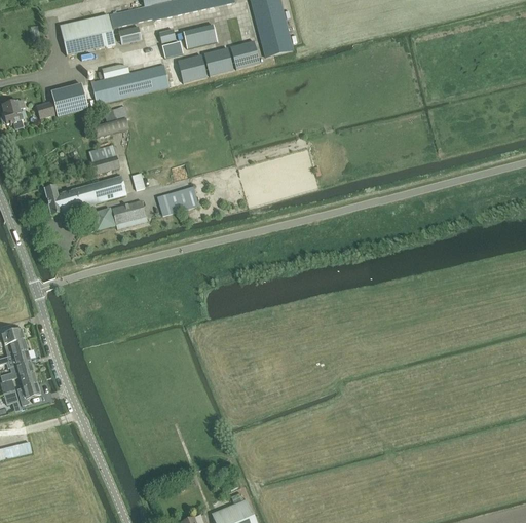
[(110,14),(112,27),(152,17),(153,20),(234,1),(234,0),(171,0),(143,0),(145,6),(110,14)]
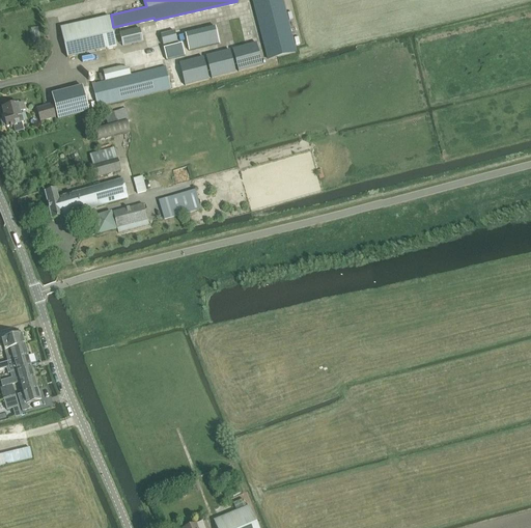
[(253,0),(268,58),(296,51),(283,0),(253,0)]
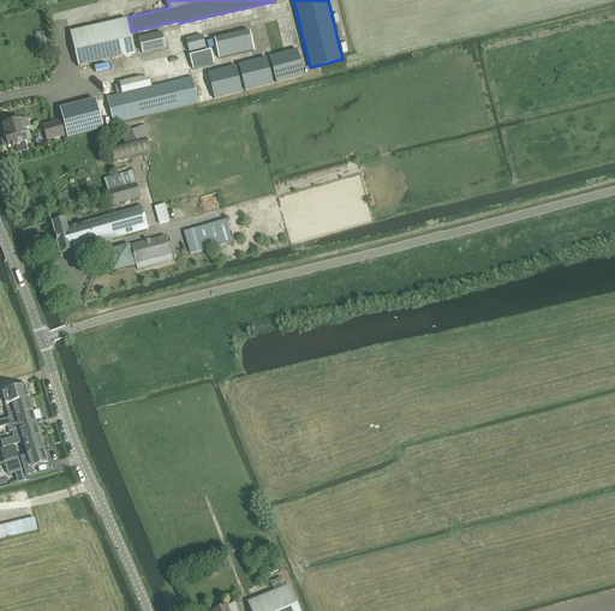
[(77,64),(123,53),(124,55),(135,53),(126,17),(70,30),(77,64)]
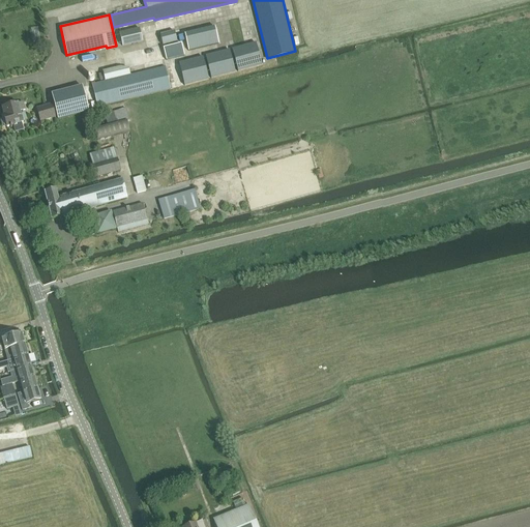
[(215,25),(184,32),(188,49),(218,41),(215,25)]
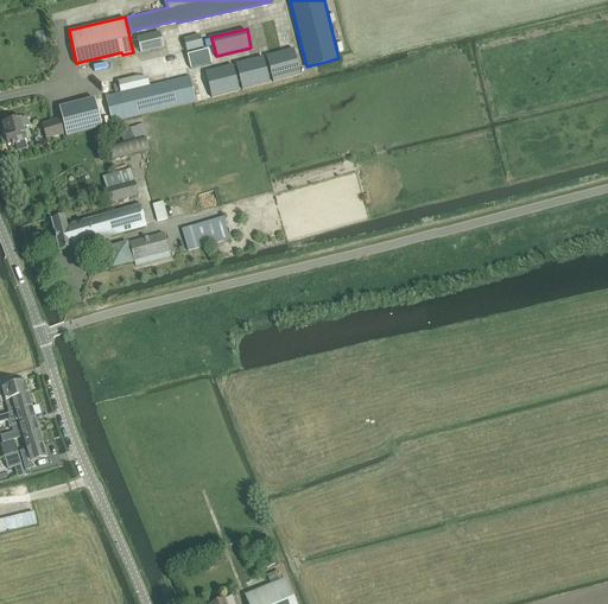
[(137,35),(140,50),(164,45),(160,30),(137,35)]
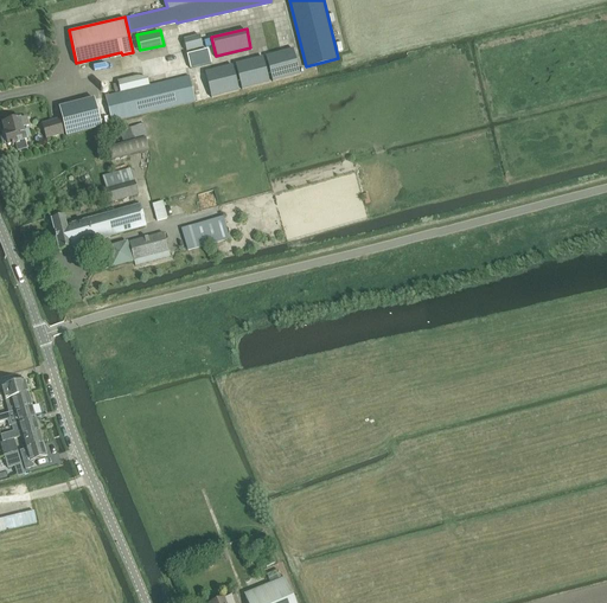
[(199,33),(184,38),(186,49),(203,45),(199,33)]
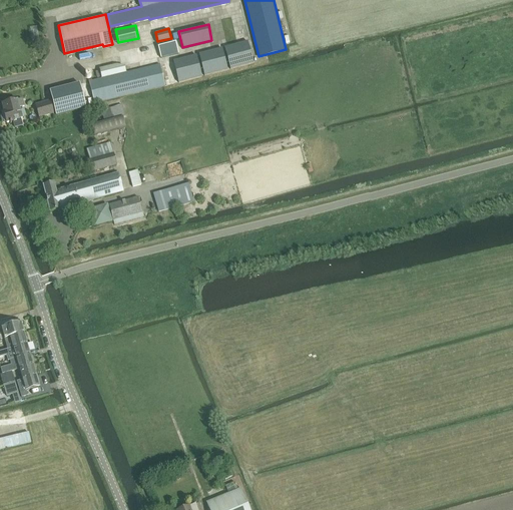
[(247,40),(224,46),(230,67),(253,61),(247,40)]
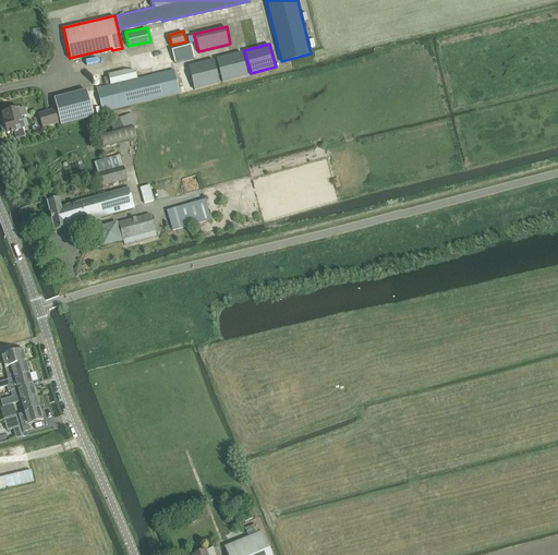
[(191,45),(172,49),(174,61),(194,56),(191,45)]
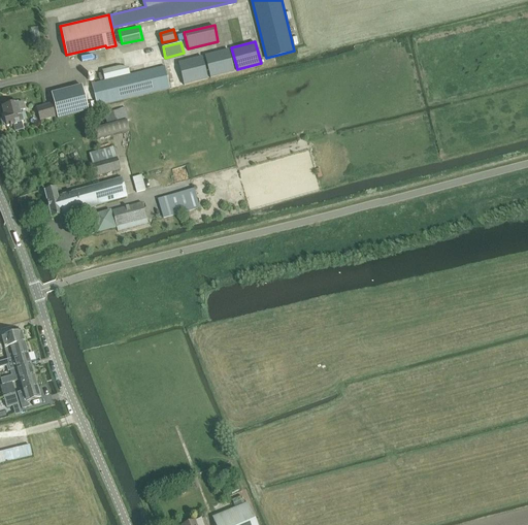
[(229,48),(204,55),(210,76),(234,70),(229,48)]
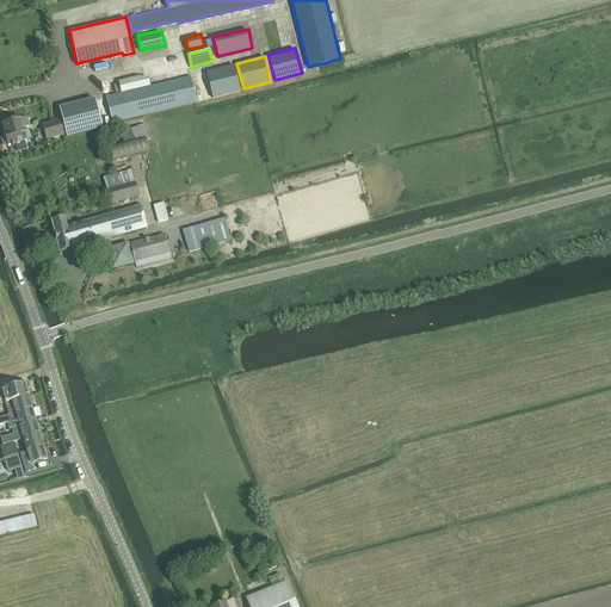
[(234,63),(207,70),(213,95),(240,88),(234,63)]
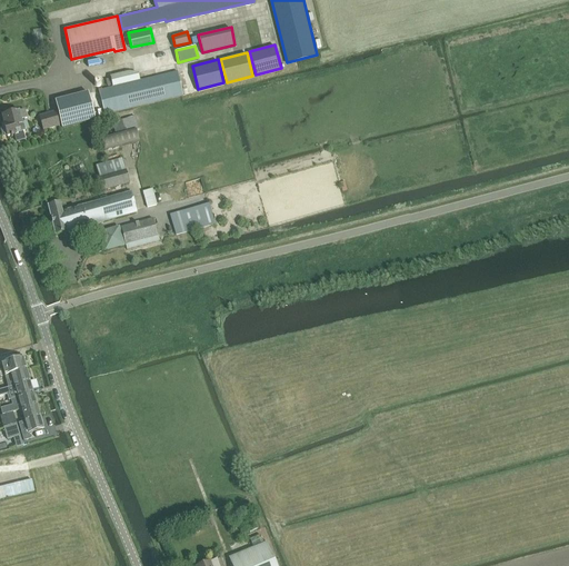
[(105,113),(183,93),(181,86),(177,70),(140,79),(139,76),(139,72),(129,70),(110,76),(112,85),(99,89),(105,113)]
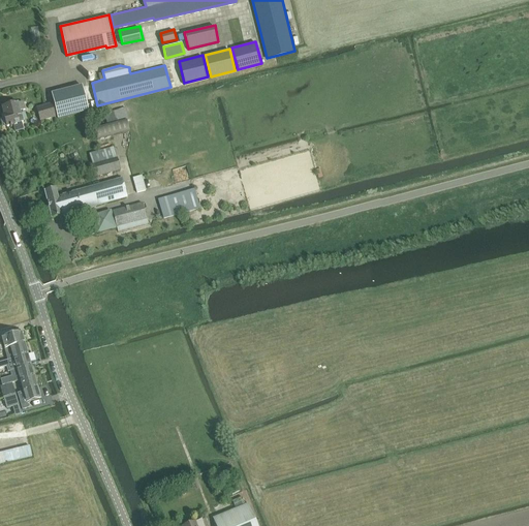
[(58,117),(89,109),(83,84),(52,91),(58,117)]
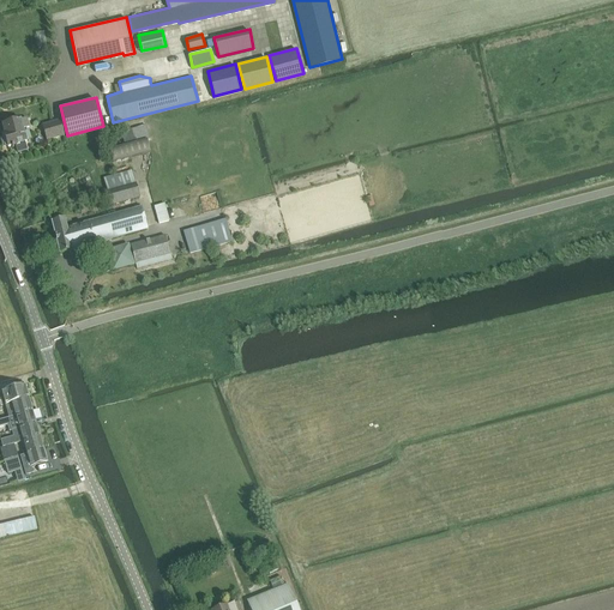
[(2,136),(4,143),(7,142),(7,143),(10,143),(11,144),(16,143),(17,151),(28,149),(25,140),(26,140),(23,127),(29,125),(26,116),(20,118),(5,122),(7,128),(4,130),(5,134),(2,136)]
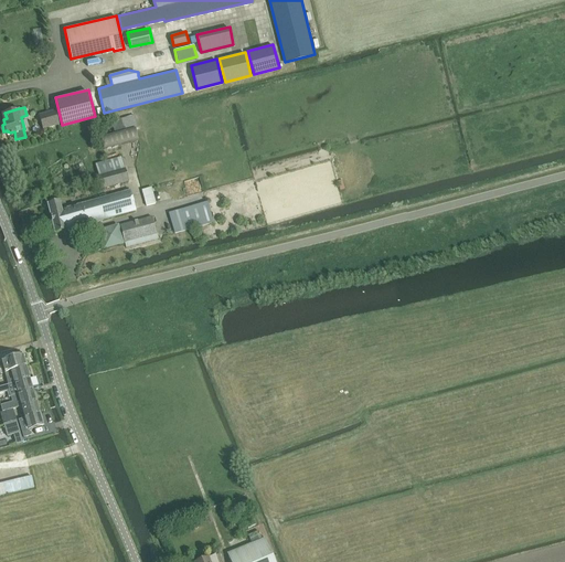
[(54,109),(39,114),(42,126),(57,123),(54,109)]
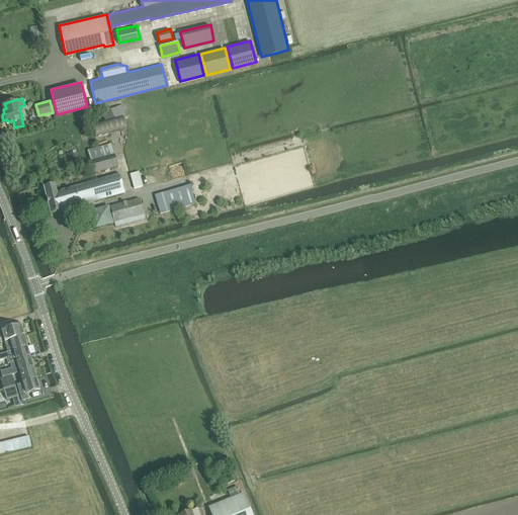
[(110,108),(102,111),(104,122),(92,125),(95,136),(126,126),(124,117),(126,116),(123,105),(110,108)]
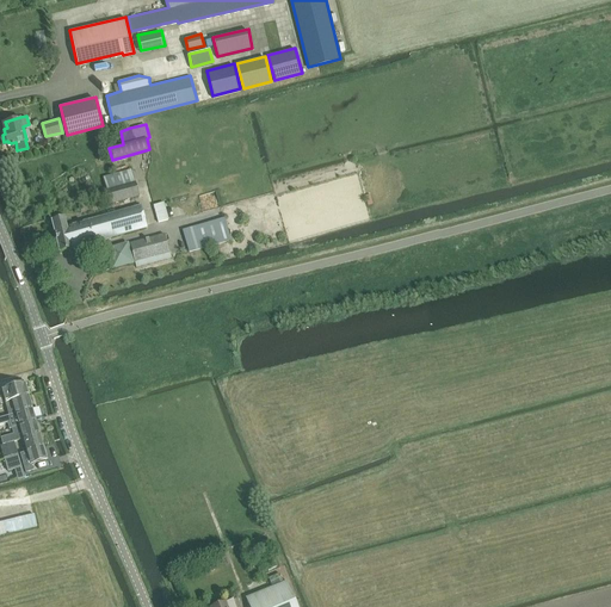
[(103,177),(110,203),(139,196),(131,168),(103,177)]
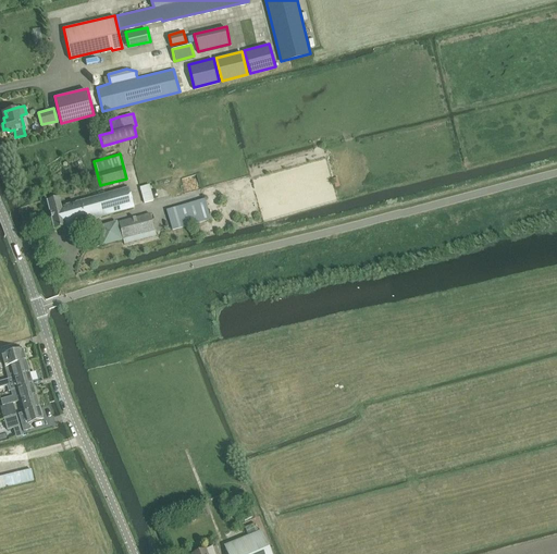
[(149,183),(139,186),(144,201),(153,199),(149,183)]
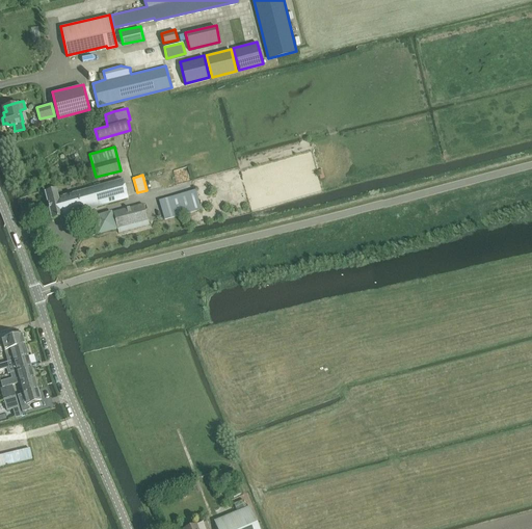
[(123,179),(58,195),(56,188),(45,191),(52,218),(62,215),(67,216),(71,215),(73,212),(128,197),(123,179)]
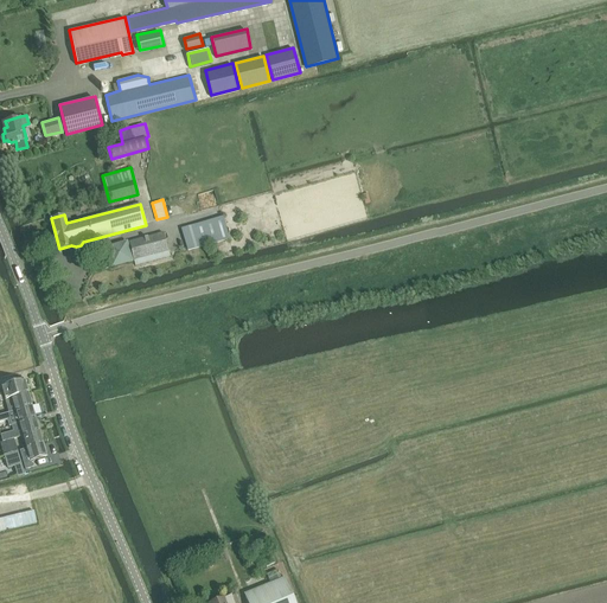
[(223,215),(181,226),(187,248),(230,237),(223,215)]
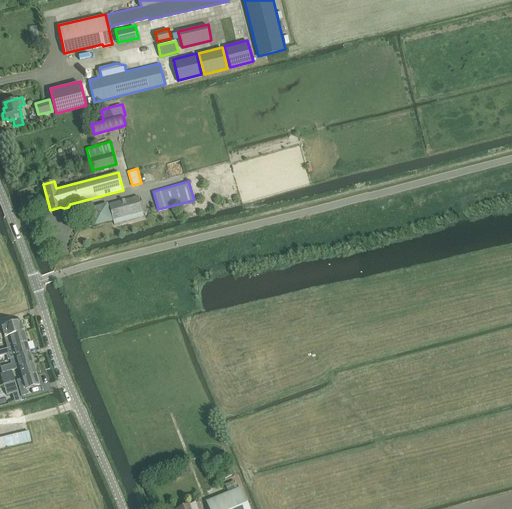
[(138,195),(109,203),(114,223),(143,215),(138,195)]
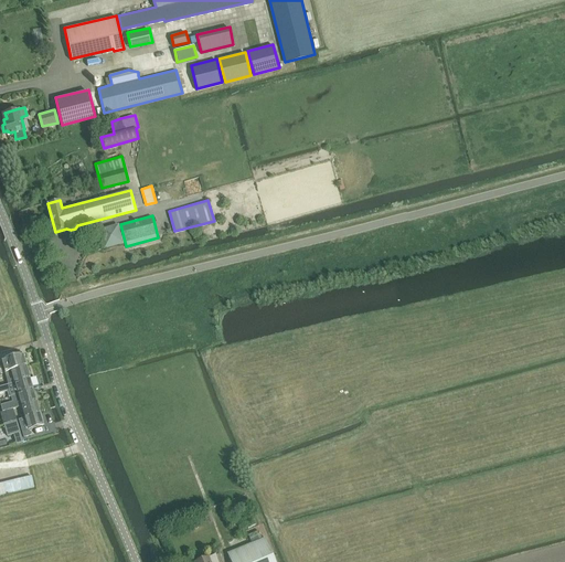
[(8,358),(1,360),(6,372),(27,366),(23,353),(8,358)]
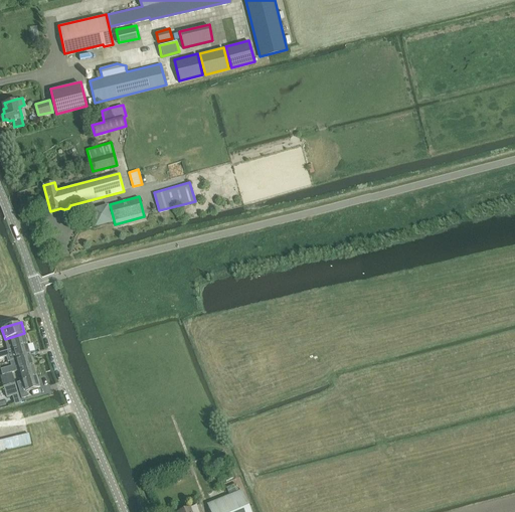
[(24,333),(5,339),(6,343),(8,349),(13,348),(27,344),(24,333)]
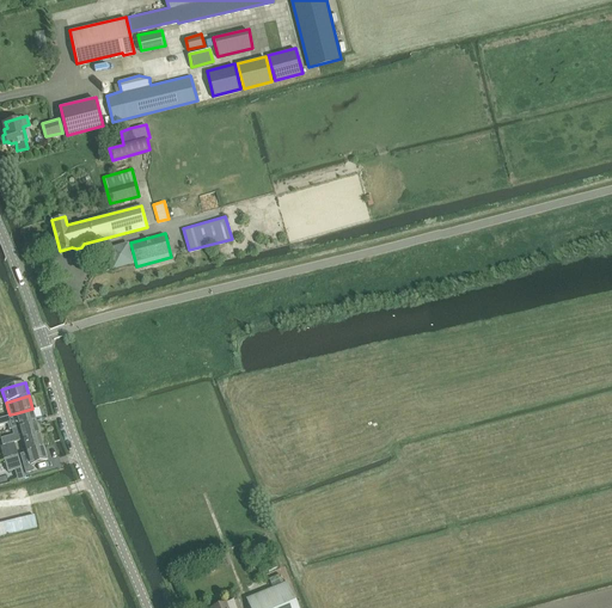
[(10,415),(0,417),(0,423),(8,422),(11,428),(12,428),(19,425),(36,421),(32,409),(16,413),(10,415)]
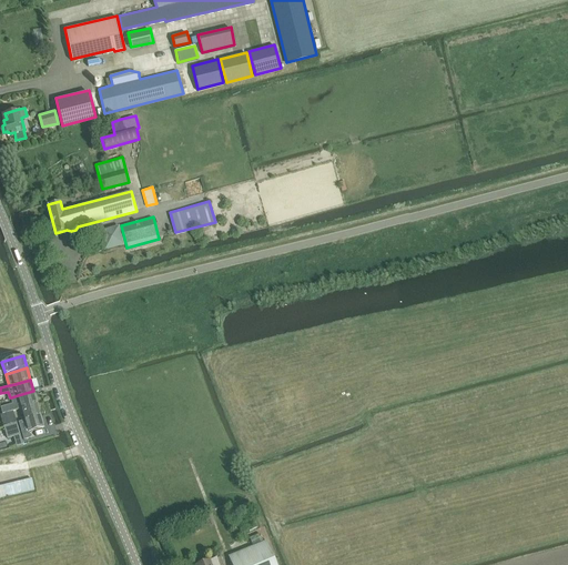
[(13,403),(1,406),(2,412),(13,409),(13,410),(21,407),(37,403),(33,391),(18,395),(11,397),(13,403)]
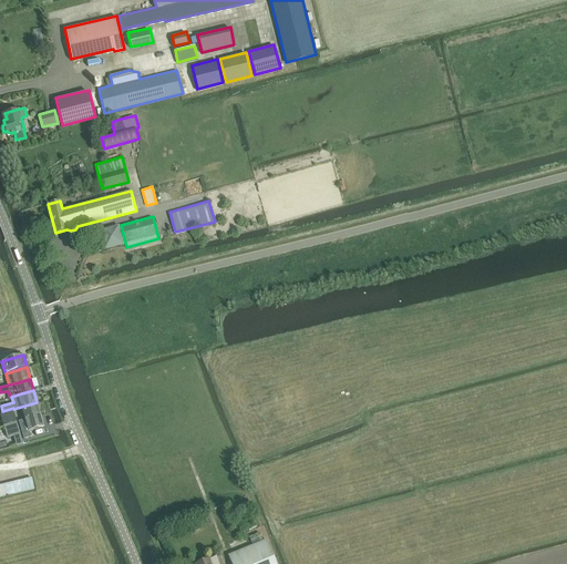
[(37,402),(21,407),(24,418),(40,413),(37,402)]
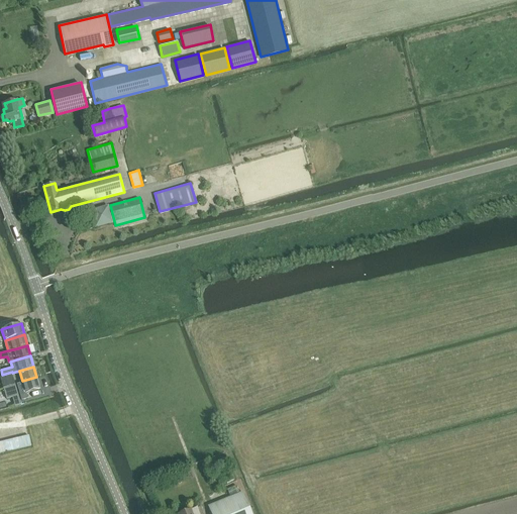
[(2,375),(0,376),(3,387),(15,384),(14,383),(15,383),(12,373),(12,372),(2,375)]
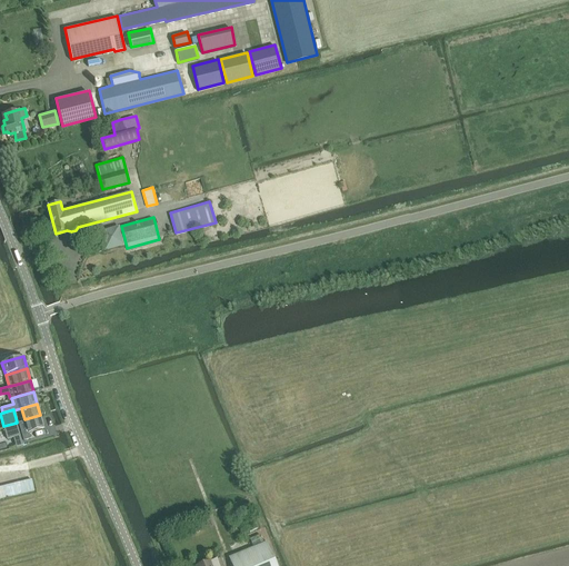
[(25,419),(19,421),(23,439),(30,438),(28,432),(43,427),(40,415),(25,419)]
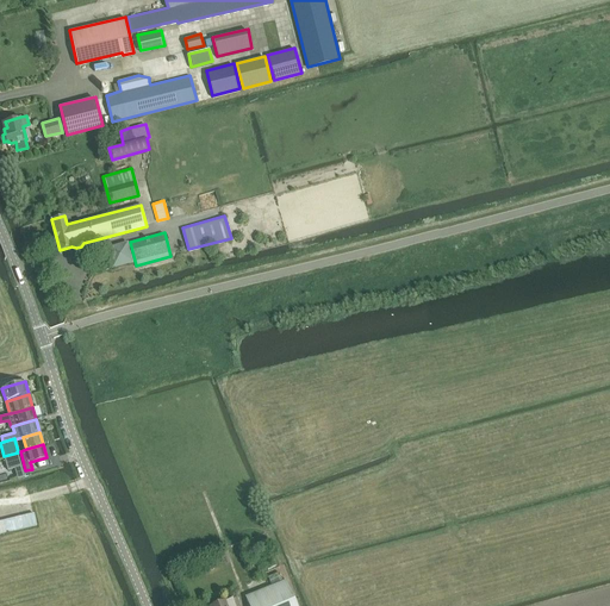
[(18,453),(4,456),(7,469),(16,467),(22,466),(18,453)]
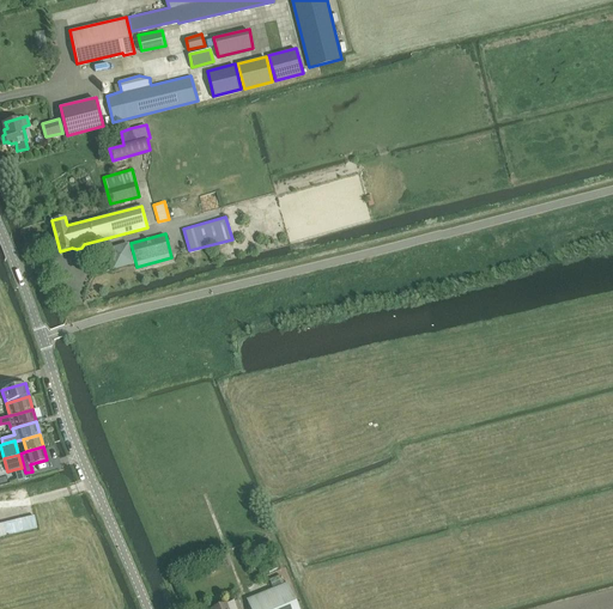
[(35,513),(0,521),(0,534),(37,525),(35,513)]
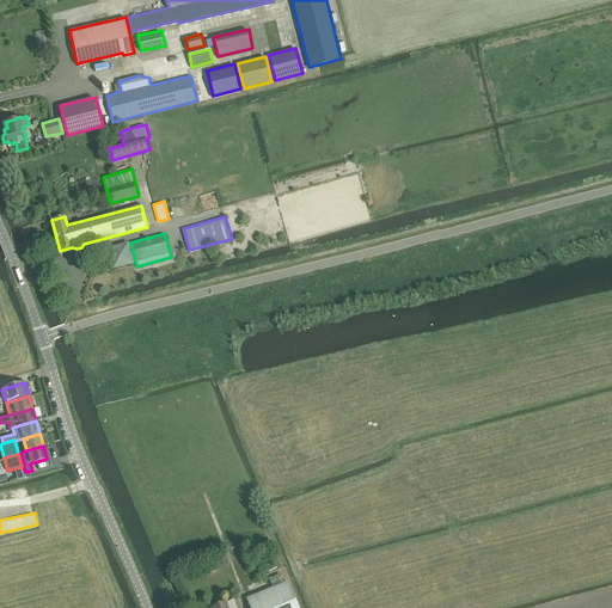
[(299,607),(288,579),(245,596),(249,607),(299,607)]
